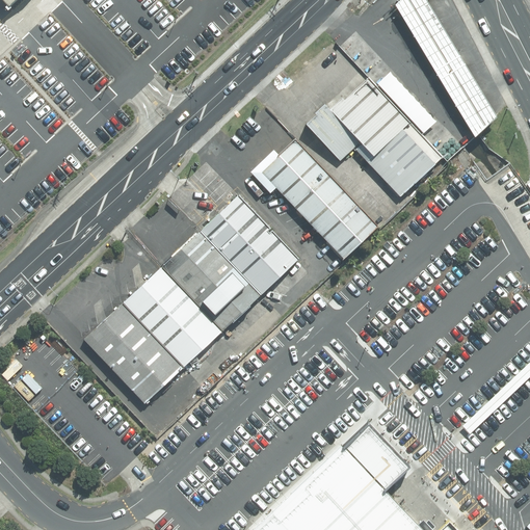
[(494,113),(425,0),(399,0),(395,5),(473,134),(494,113)]
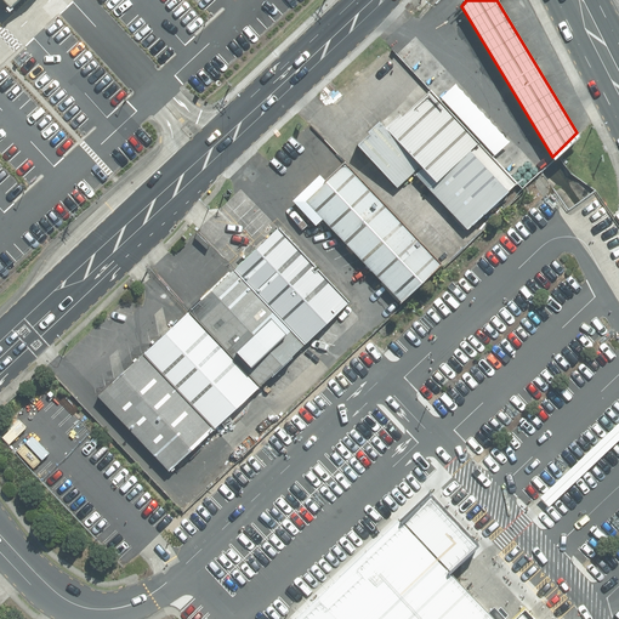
[(517,182),(430,91),(403,117),(399,114),(384,129),(376,123),(367,132),(368,135),(356,147),(399,187),(419,166),(473,223),(517,182)]
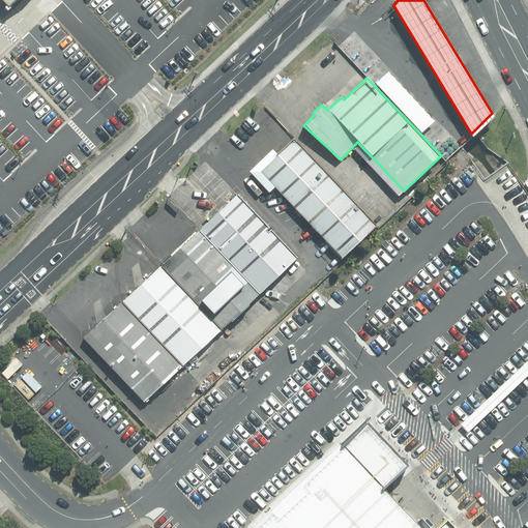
[(376,226),(293,139),(259,172),(341,258),(376,226)]
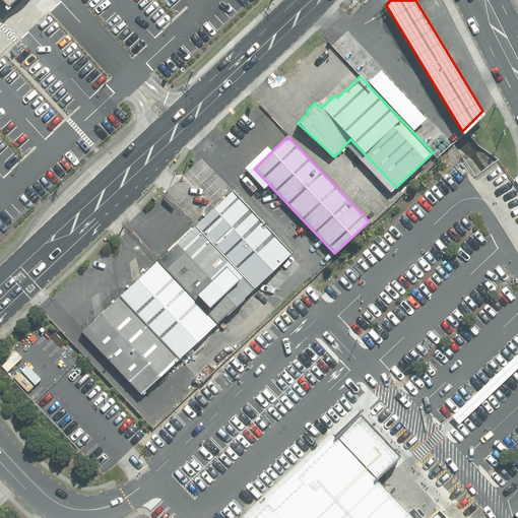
[(293,253),(233,191),(195,225),(255,288),(293,253)]
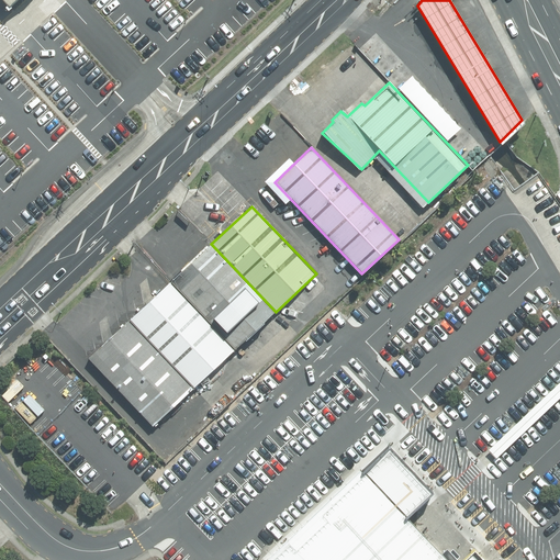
[(276,312),(211,244),(171,281),(236,349),(276,312)]
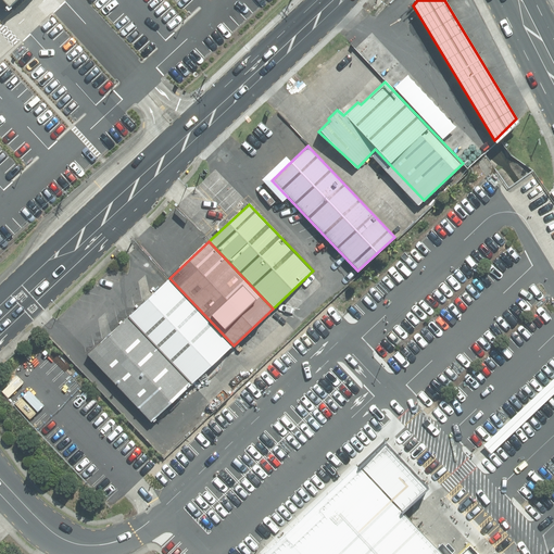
[(234,345),(170,278),(128,316),(192,383),(234,345)]
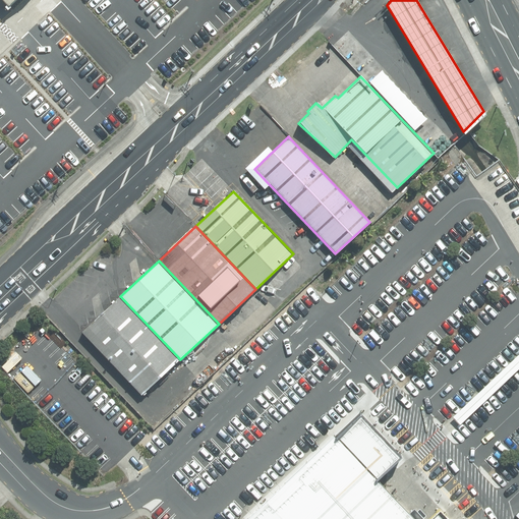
[(180,359),(120,296),(81,332),(139,393),(141,395),(180,359)]
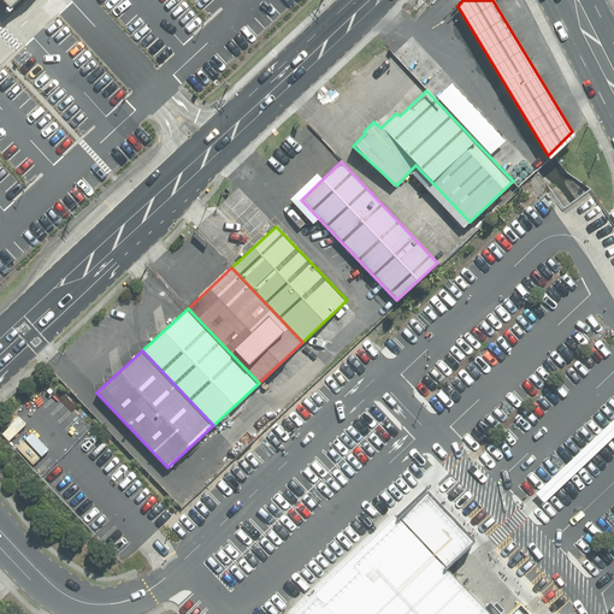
[(532,613),(521,602),(512,613),(509,613),(493,613),(448,562),(477,537),(427,484),(287,613),(532,613)]
